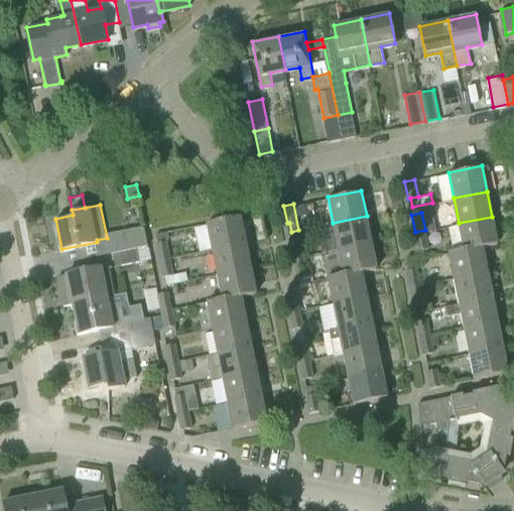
[(207,222),(212,247),(246,240),(241,215),(207,222)]
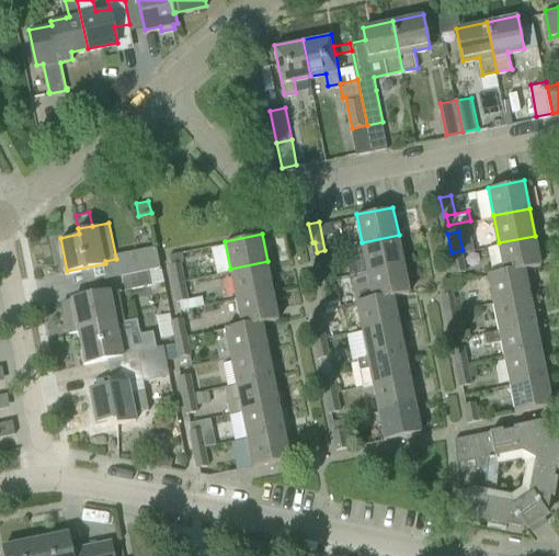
[(354,273),(367,270),(405,262),(399,235),(362,242),(349,245),(354,273)]
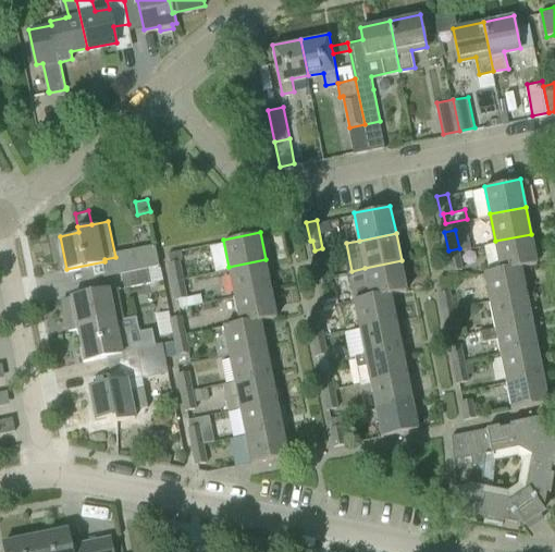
[(485,243),(491,269),(501,268),(521,265),(538,261),(531,234),(495,241),(485,243)]
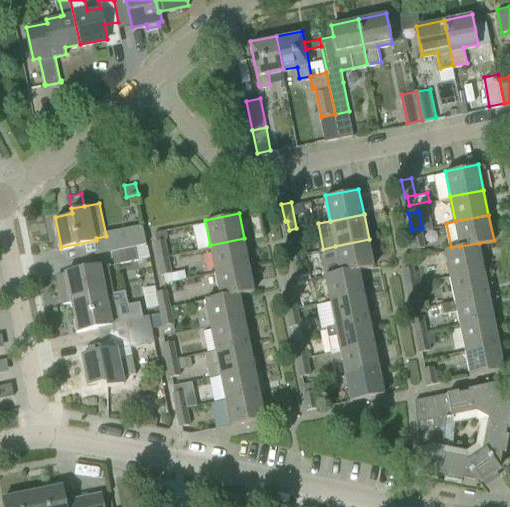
[(112,249),(136,244),(147,242),(144,228),(110,235),(112,249)]
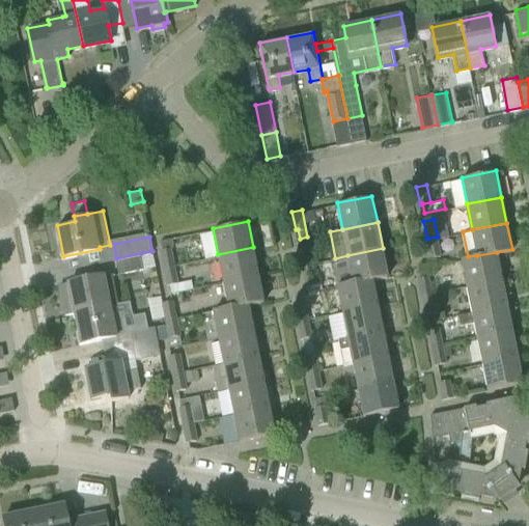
[(299,247),(303,264),(312,261),(307,237),(300,239),(301,246),(299,247)]
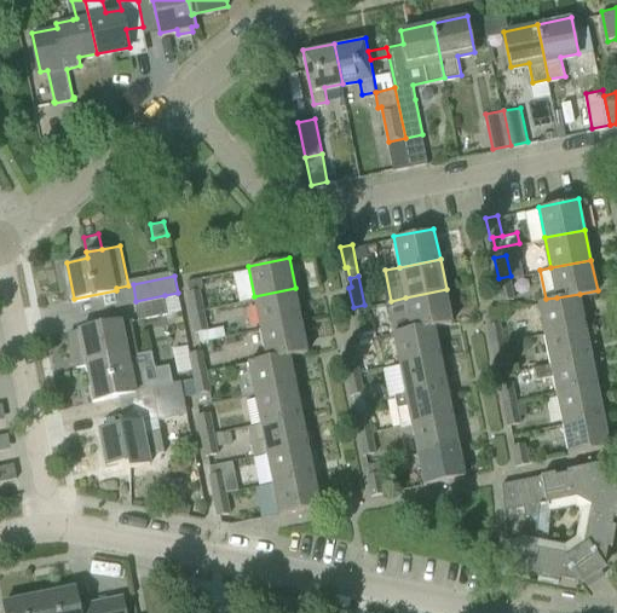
[(511,276),(499,278),(502,299),(514,296),(511,276)]
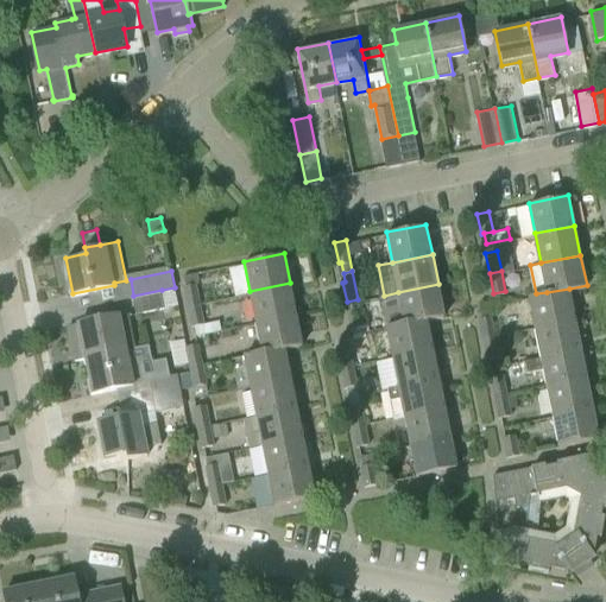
[(184,284),(189,304),(200,302),(196,282),(184,284)]
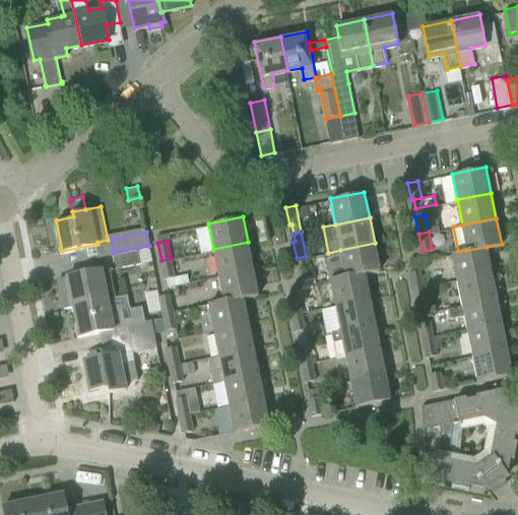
[(213,249),(219,275),(253,268),(248,242),(213,249)]
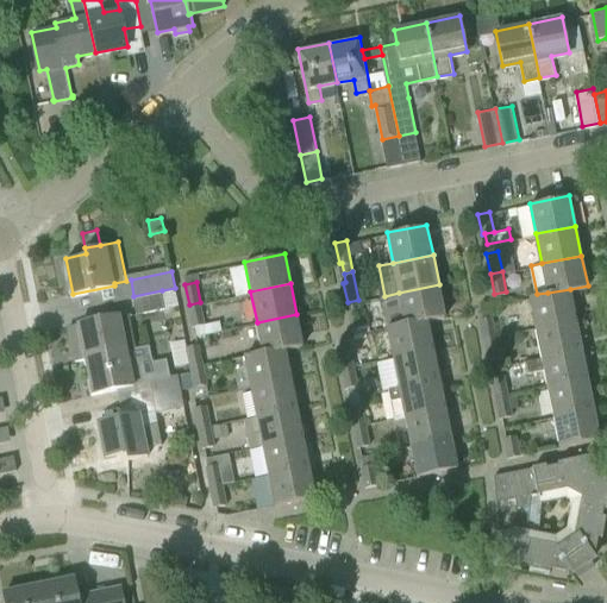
[(399,293),(405,321),(405,322),(427,318),(427,319),(445,315),(439,284),(399,293)]
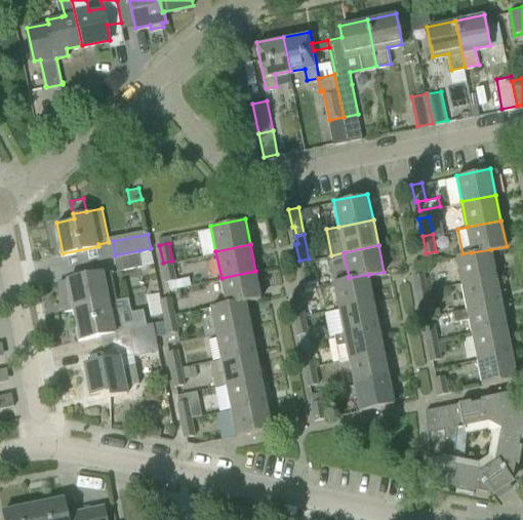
[(456,255),(463,281),(496,275),(491,249),(472,252),(463,253),(456,255)]
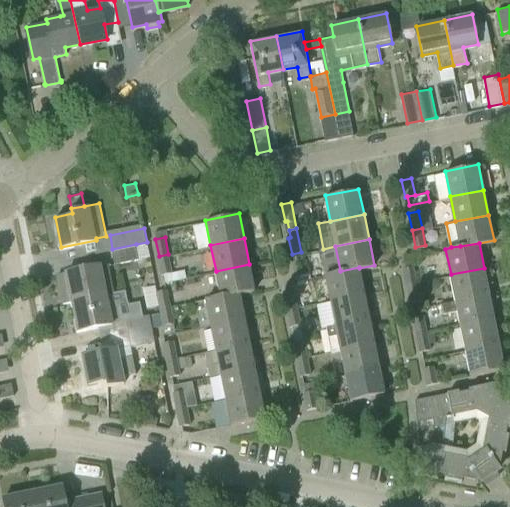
[(136,244),(112,249),(115,262),(139,258),(136,244)]
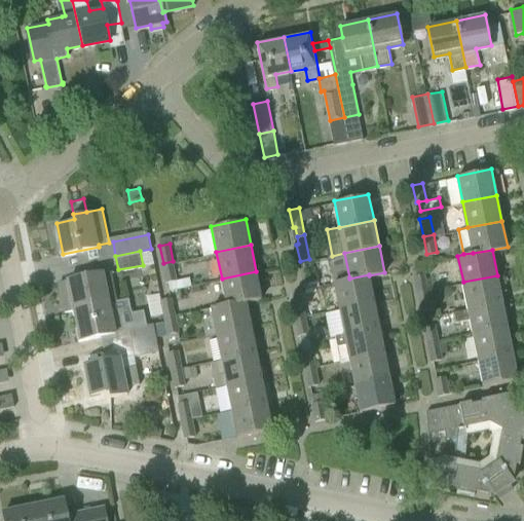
[(309,259),(300,261),(303,278),(313,276),(309,259)]
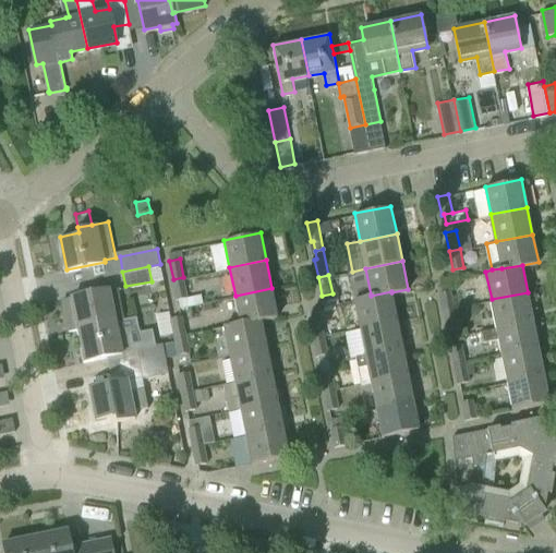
[(183,277),(173,279),(177,298),(188,296),(183,277)]
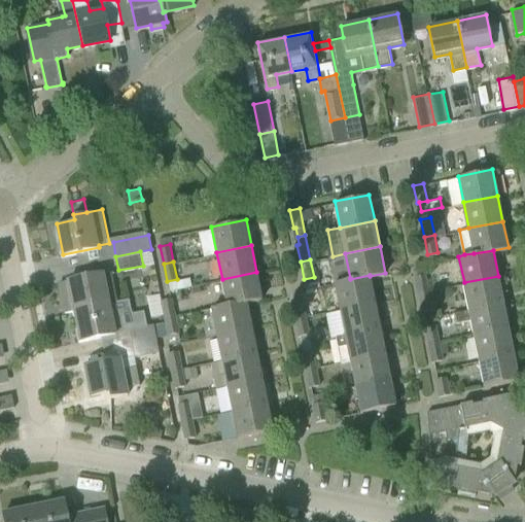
[(74,309),(110,302),(110,301),(118,299),(112,270),(79,276),(60,280),(66,310),(74,309)]
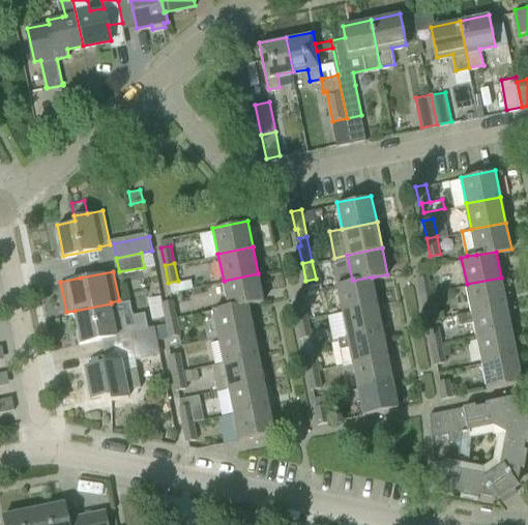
[(224,281),(229,305),(247,301),(248,302),(263,299),(258,273),(224,281)]
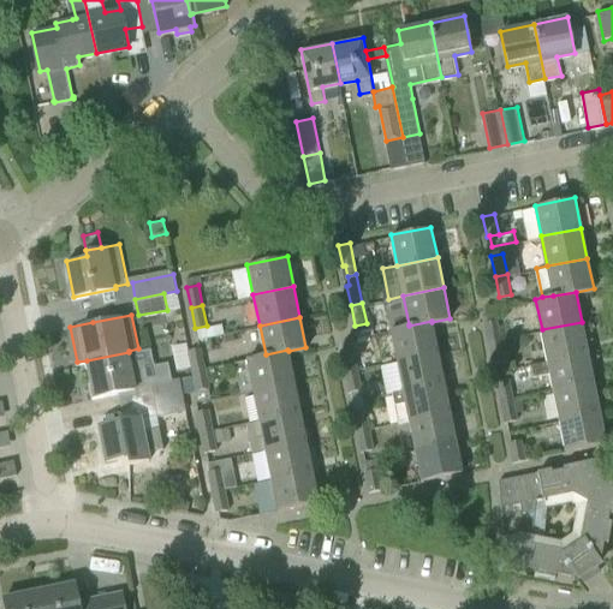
[(484,320),(489,340),(501,338),(497,317),(484,320)]
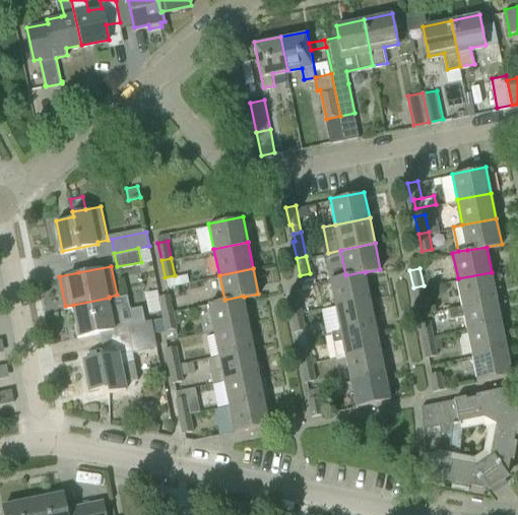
[(331,277),(336,304),(370,297),(365,272),(365,271),(345,275),(345,274),(331,277)]
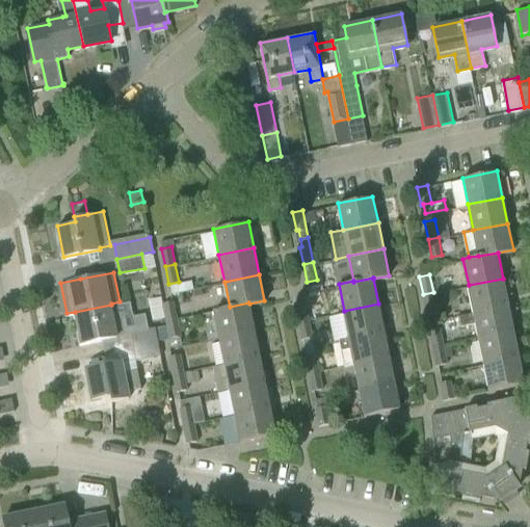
[(469,285),(474,311),(508,304),(503,279),(469,285)]
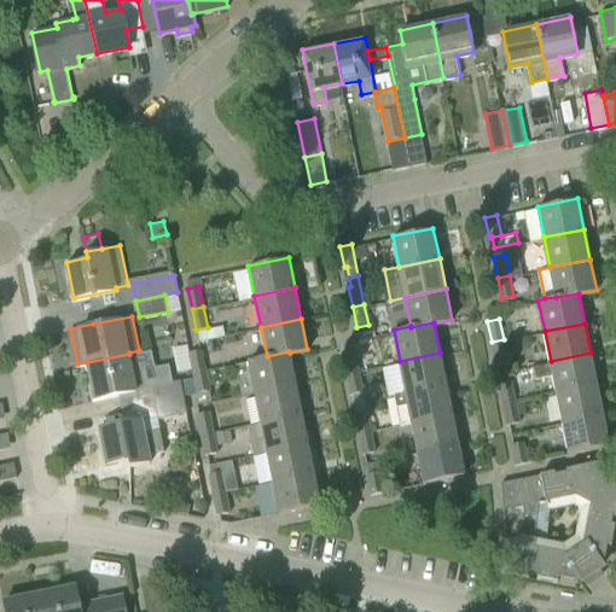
[(504,339),(492,342),(495,362),(507,360),(504,339)]
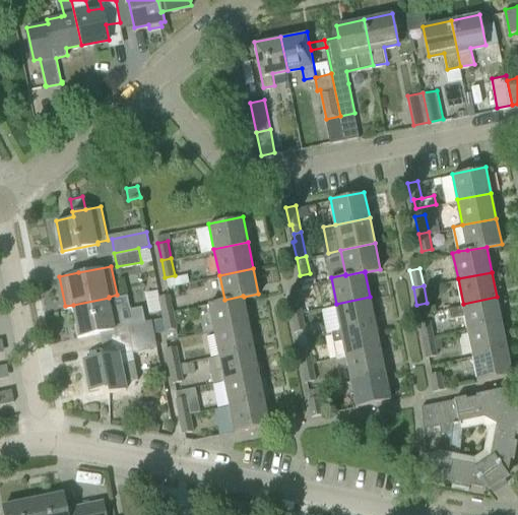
[(159,295),(164,312),(174,310),(170,293),(159,295)]
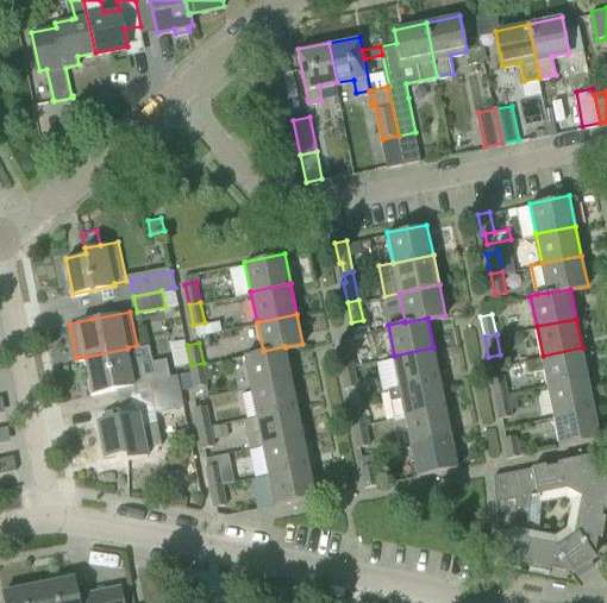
[(338,346),(342,366),(354,364),(350,344),(338,346)]
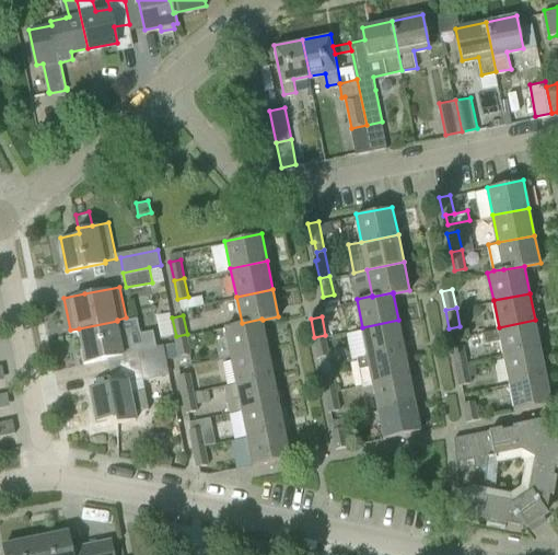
[(225,326),(231,354),(267,346),(263,320),(262,319),(242,323),(225,326)]
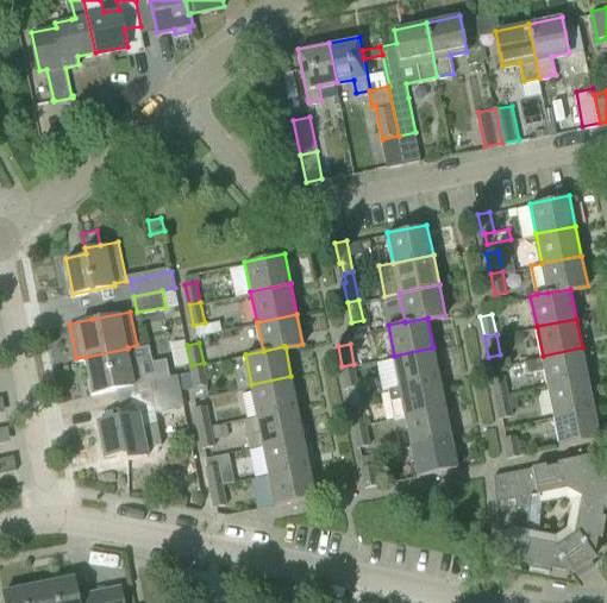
[(394,356),(400,384),(439,377),(433,347),(394,356)]
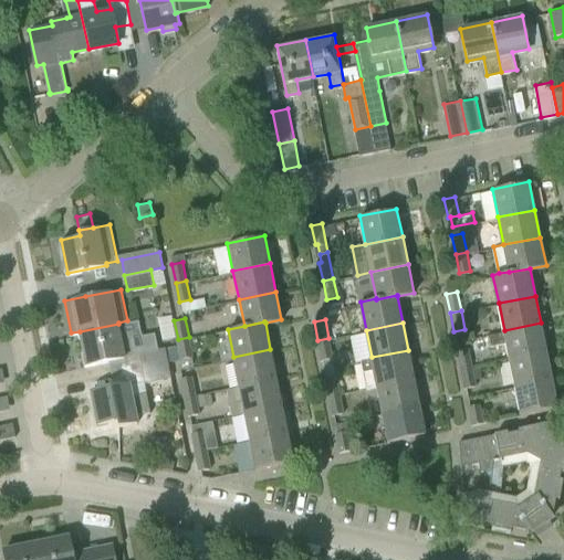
[(505,340),(510,358),(546,350),(541,323),(504,330),(504,331),(489,334),(491,344),(505,340)]
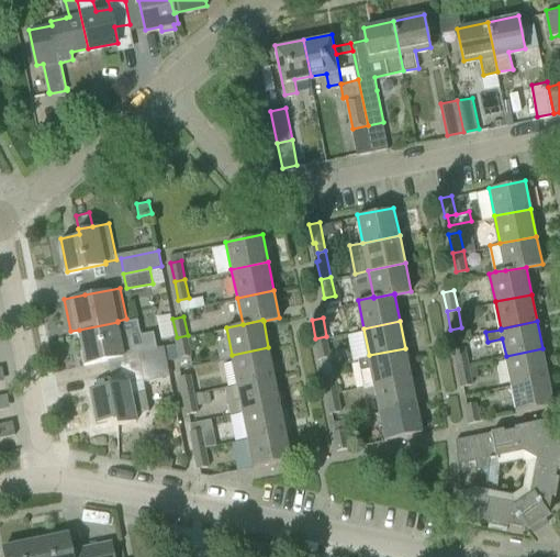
[(135,351),(132,335),(131,333),(120,331),(118,322),(79,330),(86,361),(124,354),(124,353),(135,351)]
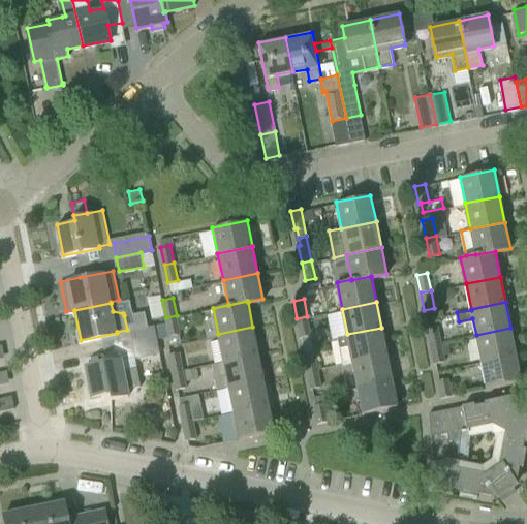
[(177,315),(166,317),(167,321),(169,334),(180,332),(177,315)]
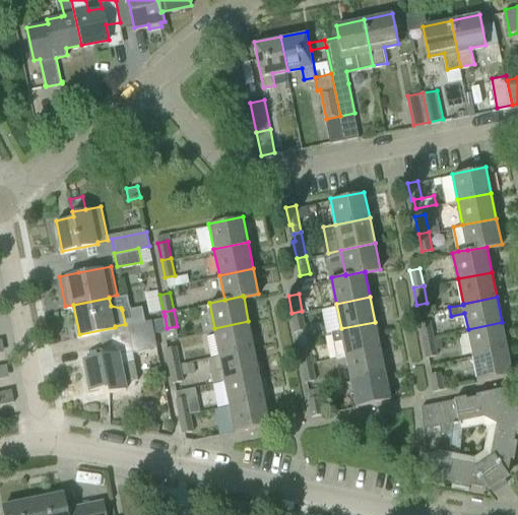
[(302,311),(292,313),(296,330),(306,328),(302,311)]
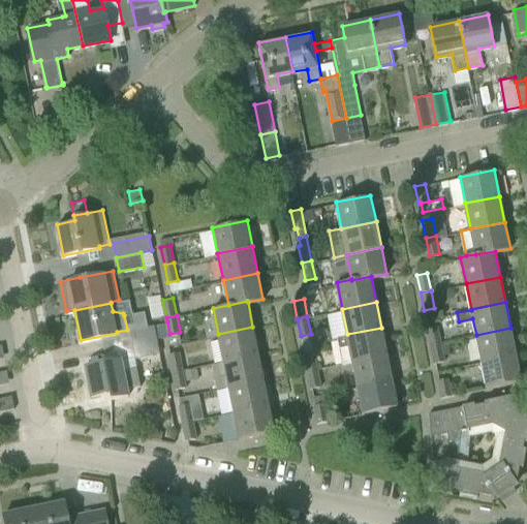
[(167,321),(155,324),(158,337),(167,335),(169,334),(167,321)]
